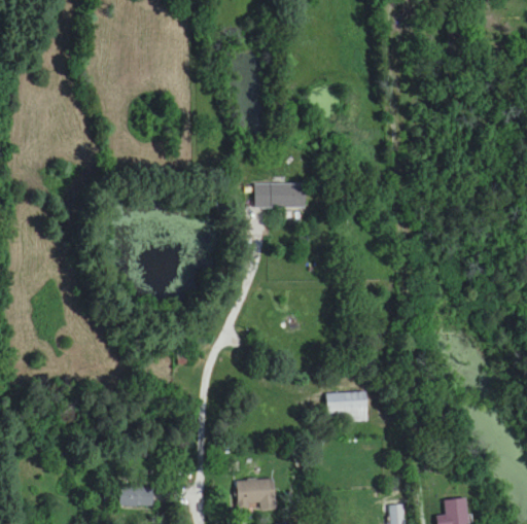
[(304,207),(304,181),(253,181),(253,207),(304,207)]
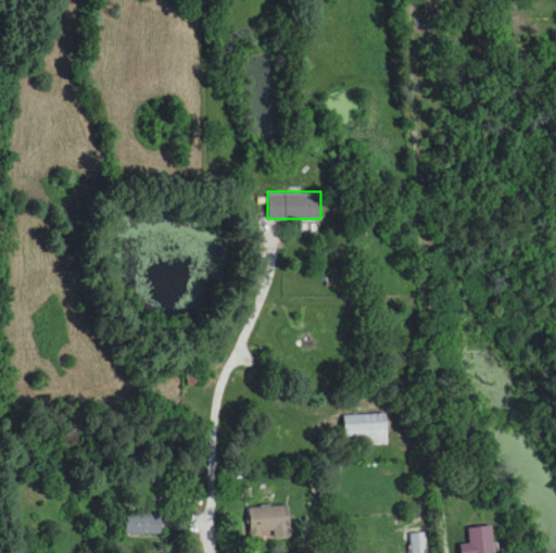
[(344,414),(344,444),(386,444),(386,414),(344,414)]
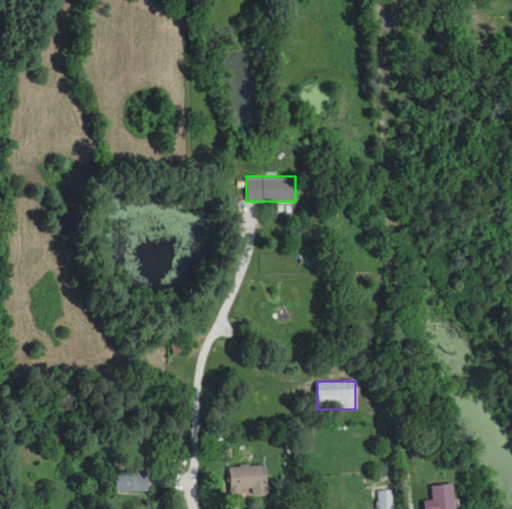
[(267,465),(231,465),(231,489),(267,489),(267,465)]
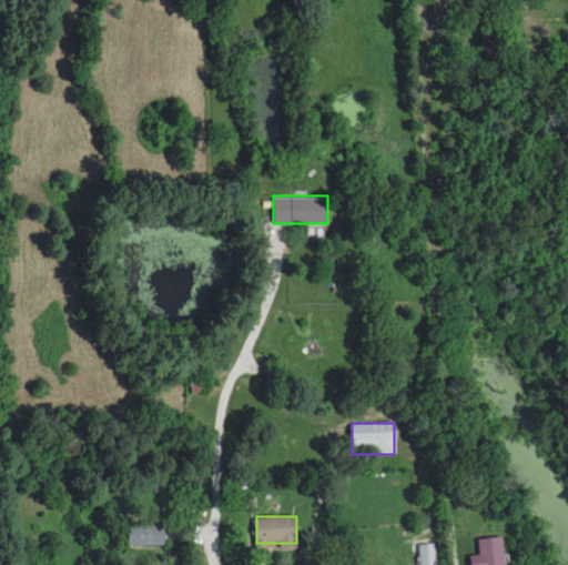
[(165,524),(128,524),(128,546),(165,546),(165,524)]
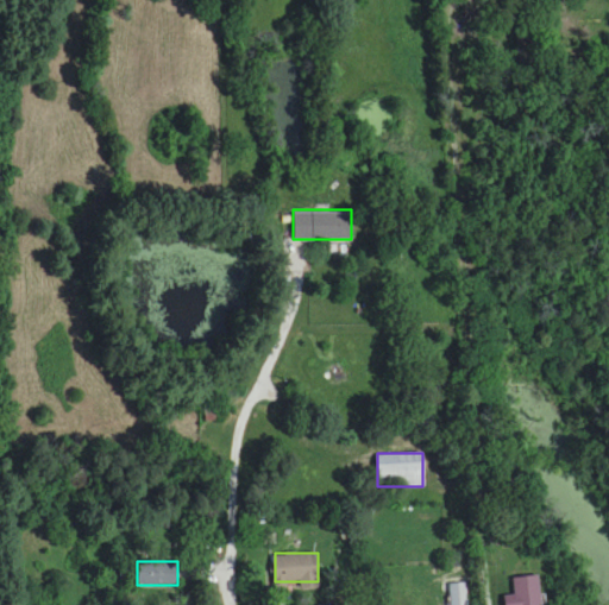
[(468,604),(469,581),(452,581),(451,604),(468,604)]
